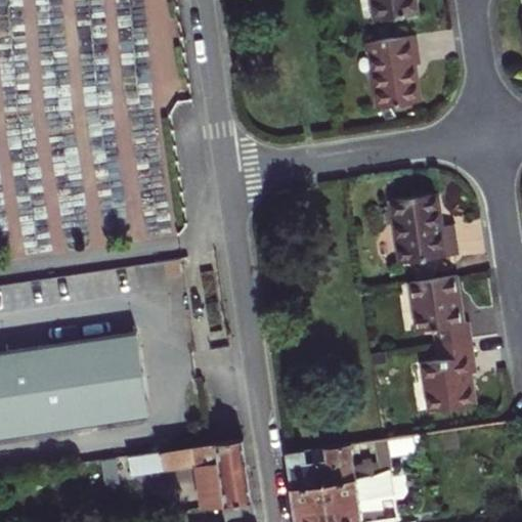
[(370,0),(373,22),(415,16),(411,0),(370,0)]
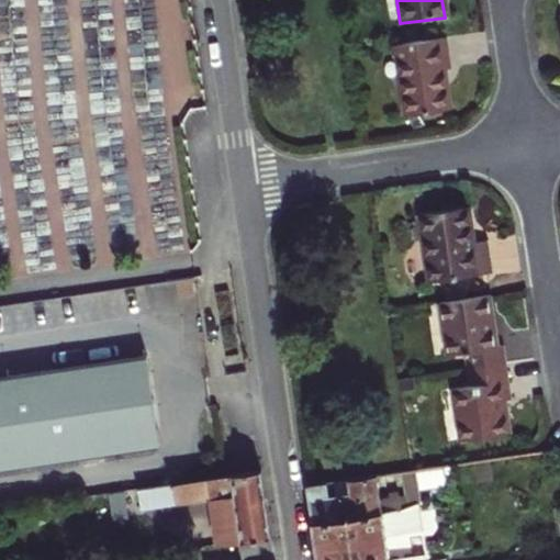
[(445,40),(394,46),(405,118),(448,111),(441,71),(449,70),(445,40)]
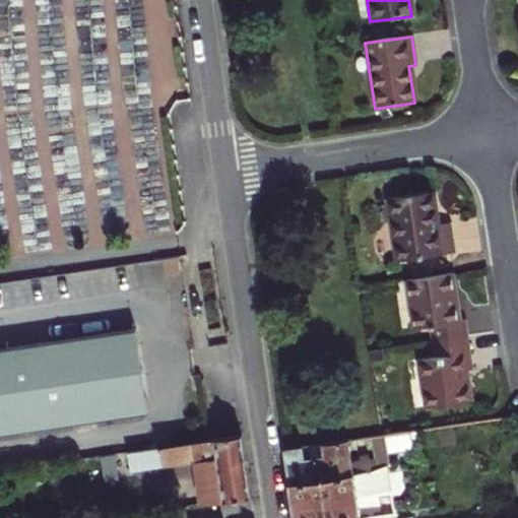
[(438,227),(433,193),(387,200),(397,263),(455,254),(450,224),(438,227)]
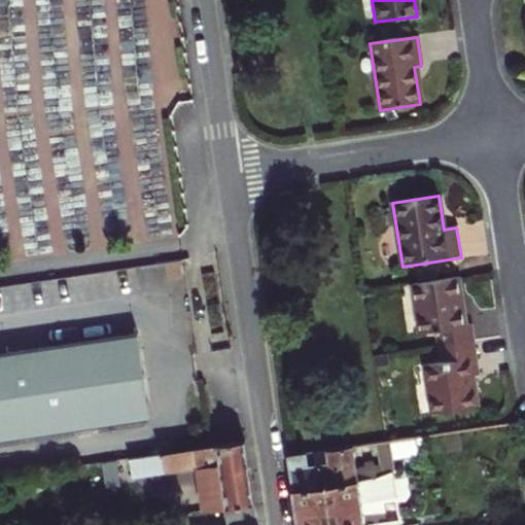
[(471,326),(465,327),(458,279),(411,286),(418,334),(434,331),(438,348),(474,343),(471,326)]
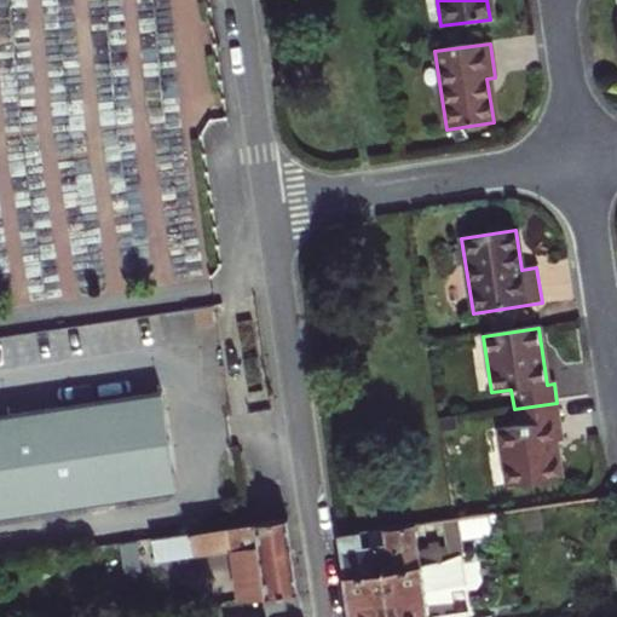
[(159,395),(0,417),(0,519),(173,494),(159,395)]
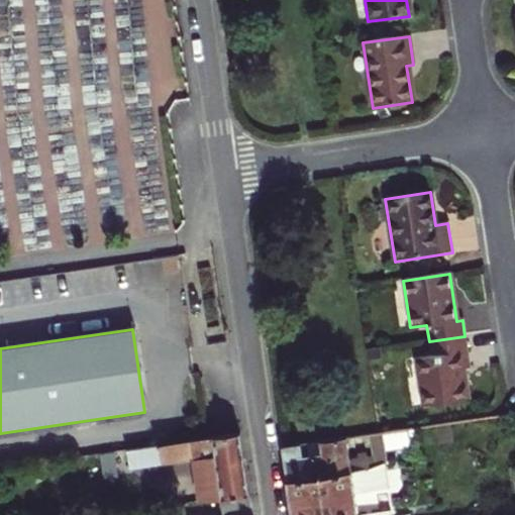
[(470,369),(465,336),(429,341),(431,356),(414,359),(421,407),(468,400),(462,370),(470,369)]
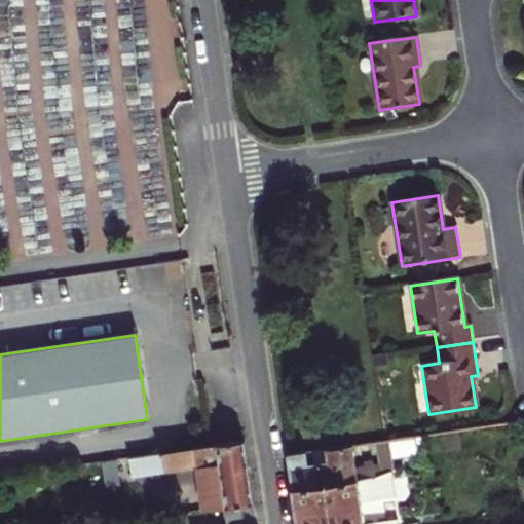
[(389,461),(418,457),(415,438),(386,442),(389,461)]
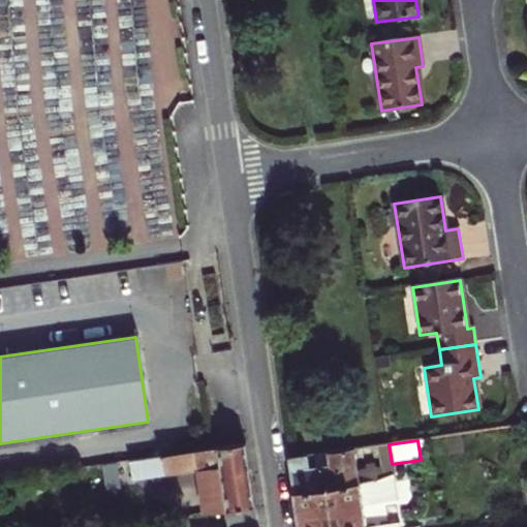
[(197,484),(203,516),(254,506),(250,482),(247,456),(245,444),(217,448),(222,479),(197,484)]
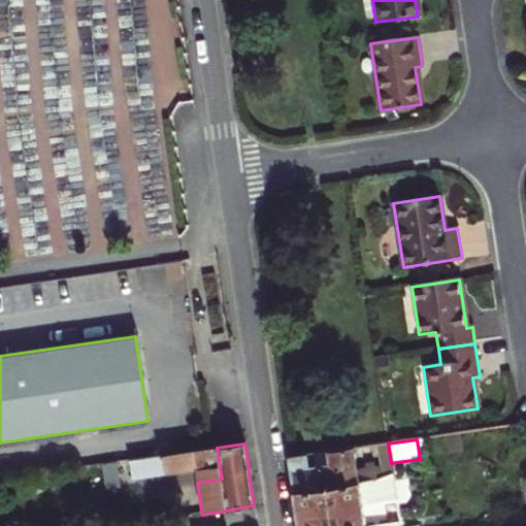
[(393,475),(391,463),(388,444),(384,445),(377,445),(381,467),(374,468),(376,480),(393,475)]
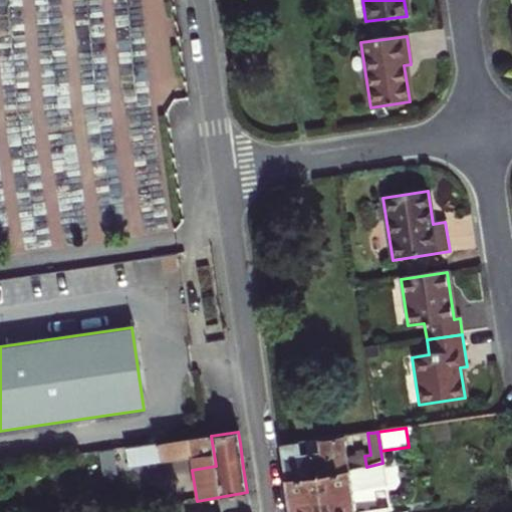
[(190,457),(192,470),(216,466),(211,436),(158,443),(160,461),(190,457)]
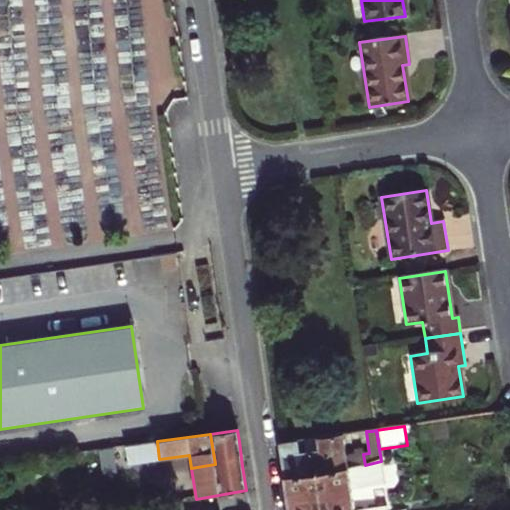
[(282,461),(285,478),(365,465),(363,454),(347,456),(344,435),(280,444),(282,461)]
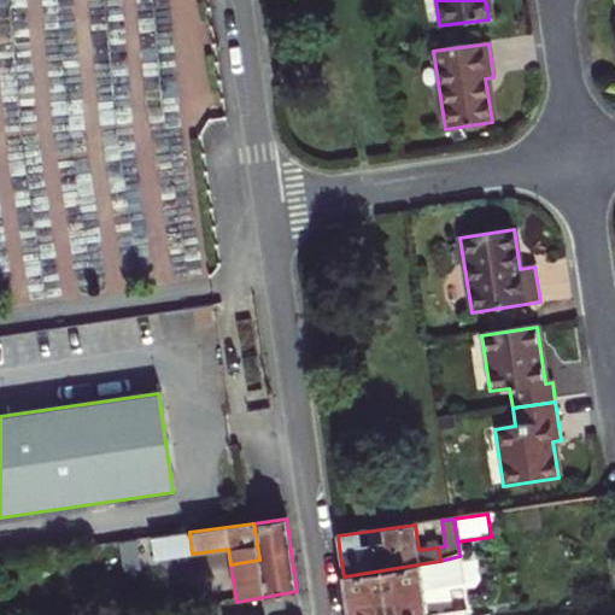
[(189,532),(151,539),(153,560),(192,554),(189,532)]
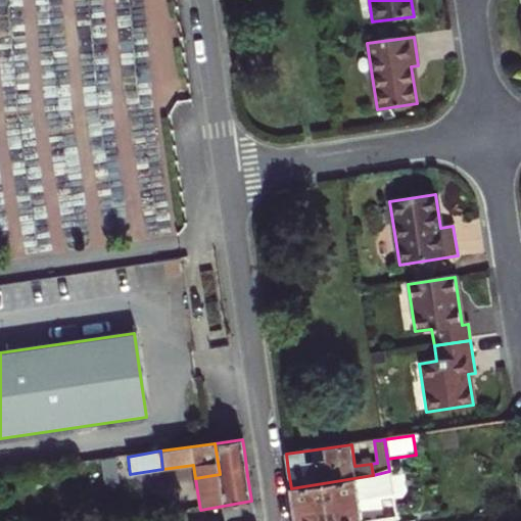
[(348,520),(346,501),(380,494),(377,475),(373,475),(291,488),(293,499),(295,520),(348,520)]
